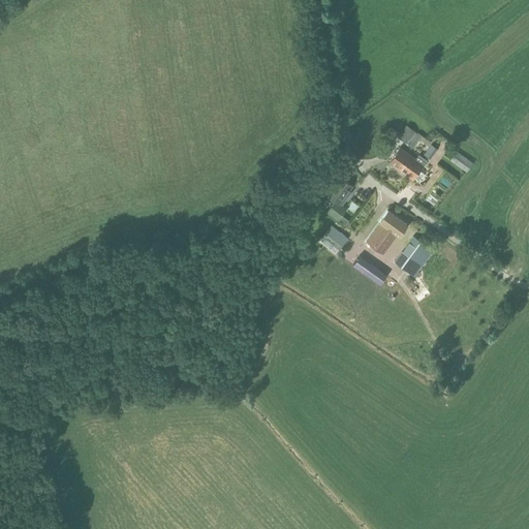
[(414,131),(406,125),(398,136),(406,143),(409,139),(411,141),(408,146),(412,149),(419,138),(427,145),(431,142),(417,132),(416,133),(414,131)]
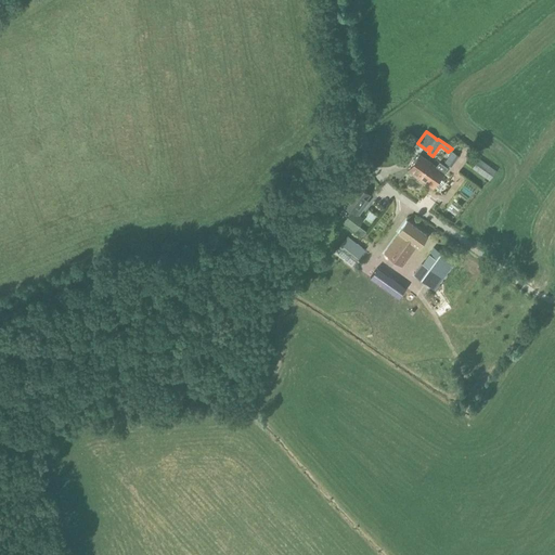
[(459,156),(452,152),(444,162),(451,166),(459,156)]
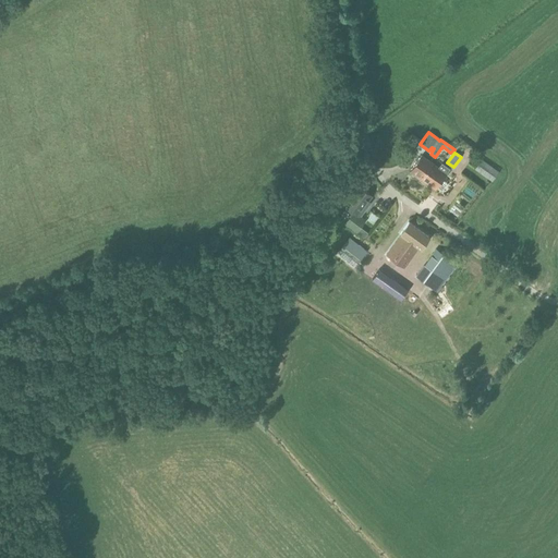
[(410,171),(419,178),(431,161),(422,155),(410,171)]
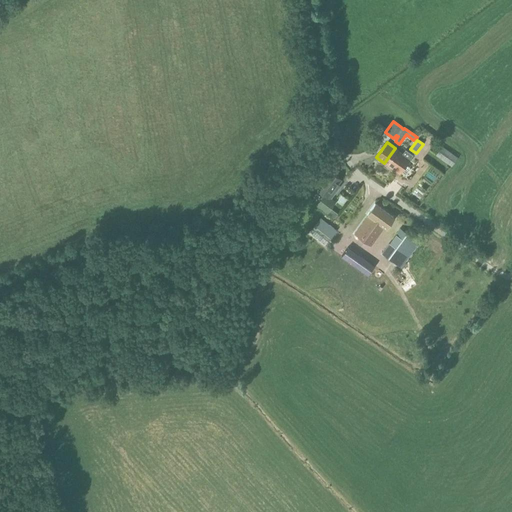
[(458,157),(442,146),(435,155),(451,166),(458,157)]
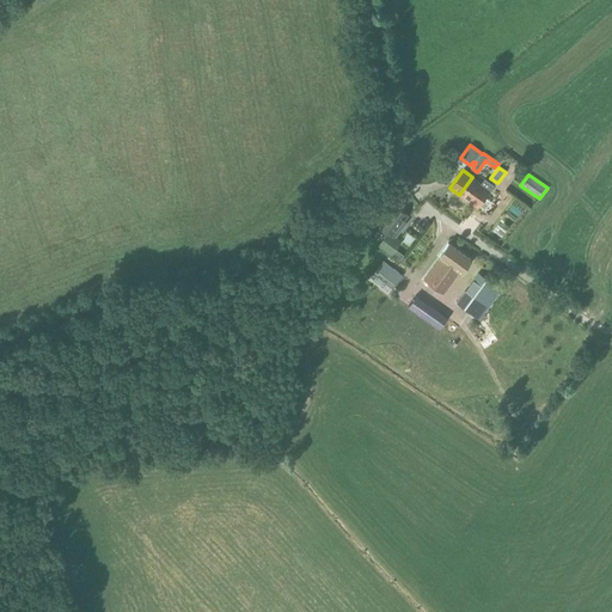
[(481,183),(472,177),(459,195),(477,207),(478,206),(483,209),(485,208),(490,202),(490,200),(484,196),(489,190),(494,185),(484,178),(481,183)]
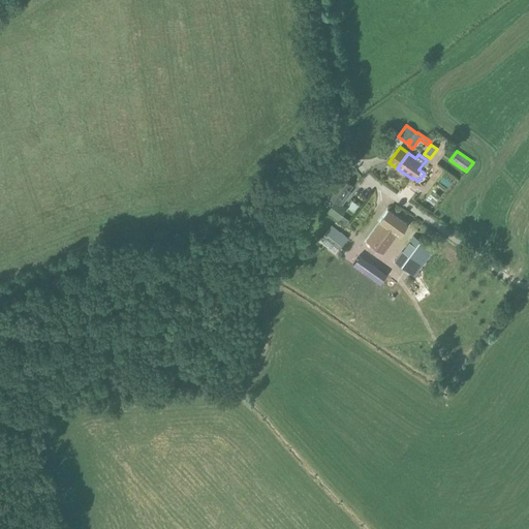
[(338,220),(346,209),(341,205),(351,191),(349,190),(352,185),(340,176),(325,194),(335,201),(327,212),(338,220)]
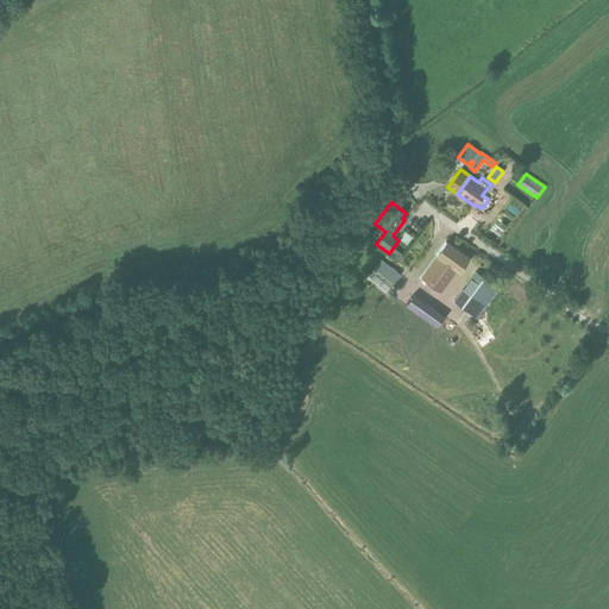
[(458,271),(468,258),(446,242),(437,255),(438,255),(421,277),(441,292),(457,270),(458,271)]
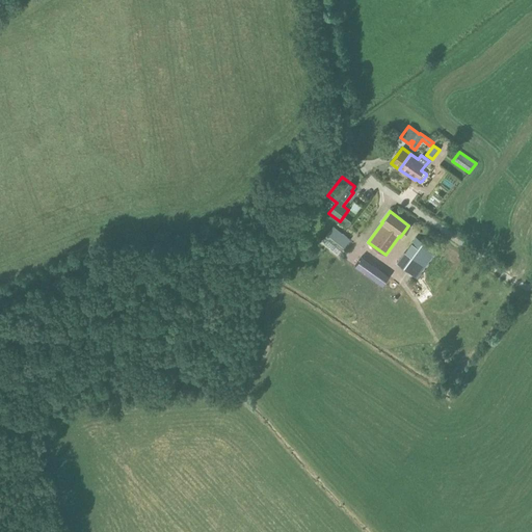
[(339,256),(350,240),(333,227),(320,241),(339,256)]
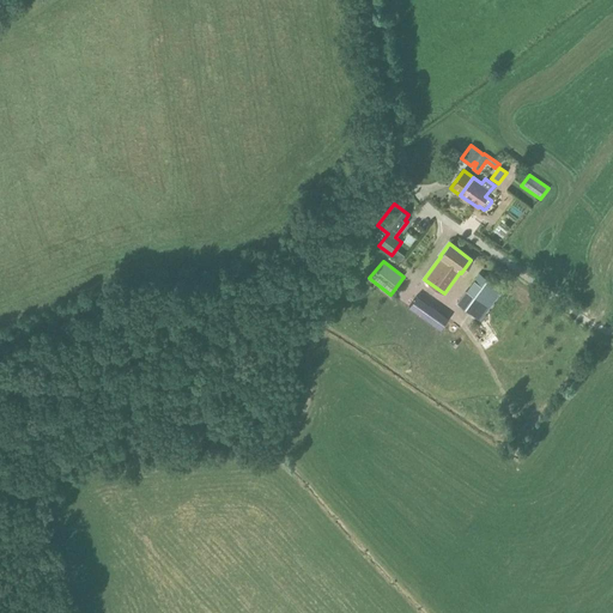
[(502,290),(479,273),(456,304),(459,305),(479,321),(502,290)]
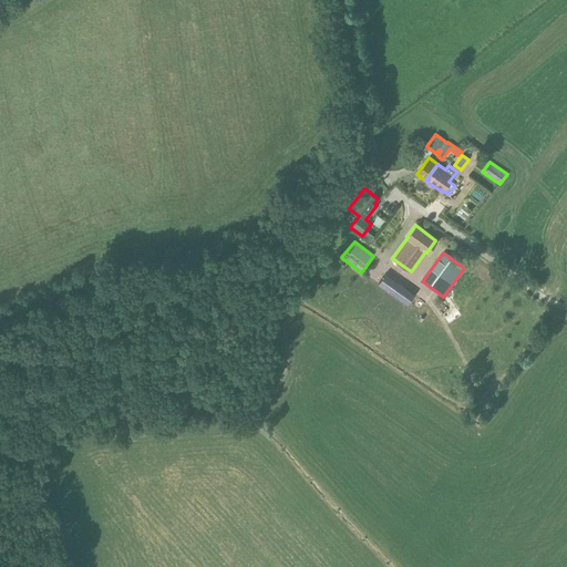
[(378,284),(391,294),(399,282),(384,274),(378,284)]
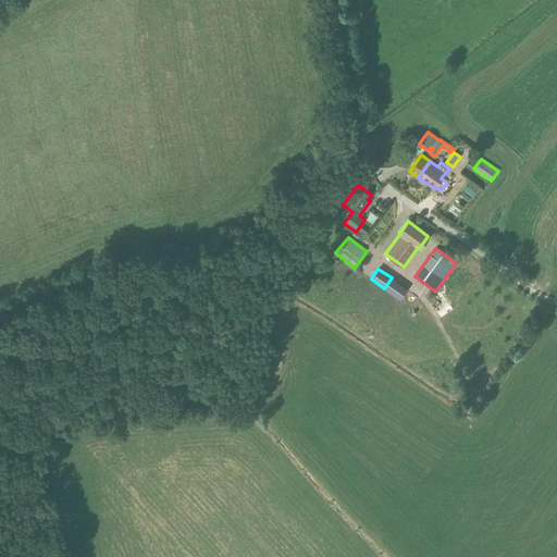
[(396,281),(388,291),(400,299),(407,289),(396,281)]
